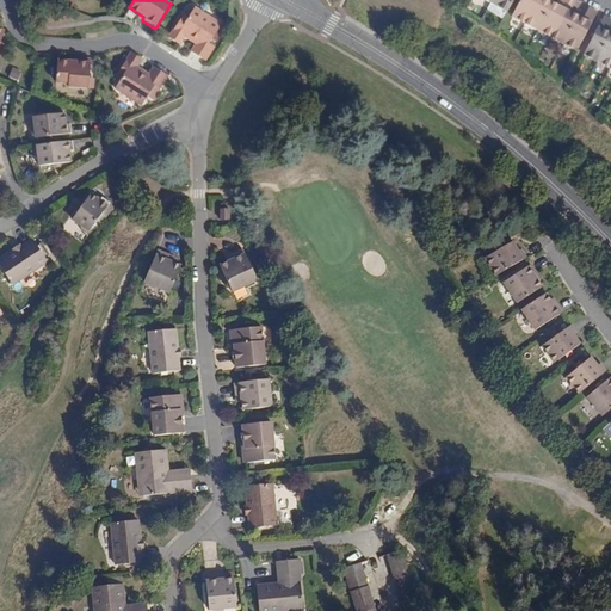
[(492,0),(491,4),(506,13),(513,0),(492,0)]
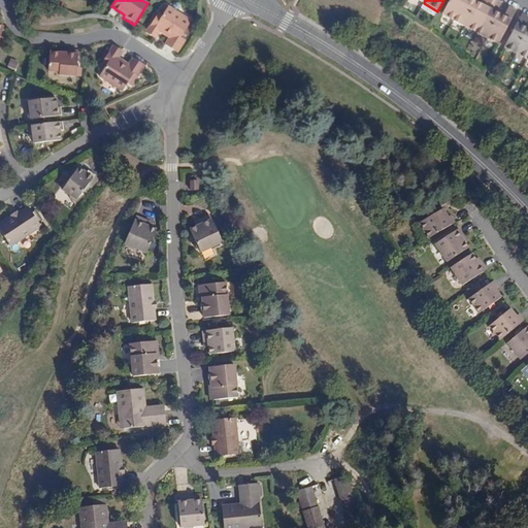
[(464,0),(450,0),(442,14),(454,21),(464,0)]
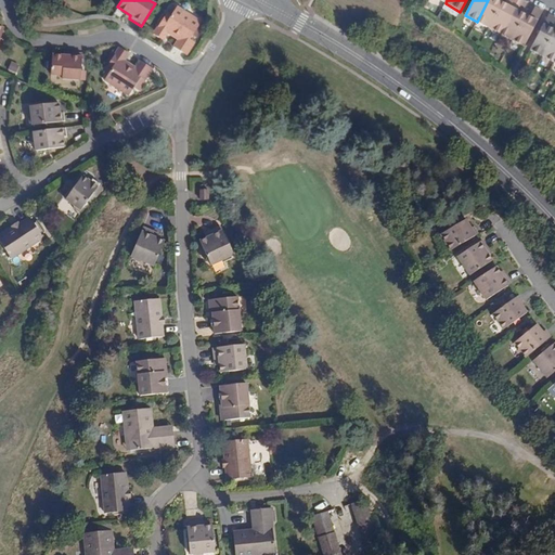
[(488,0),(477,22),(488,28),(499,9),(494,7),(498,0),(488,0)]
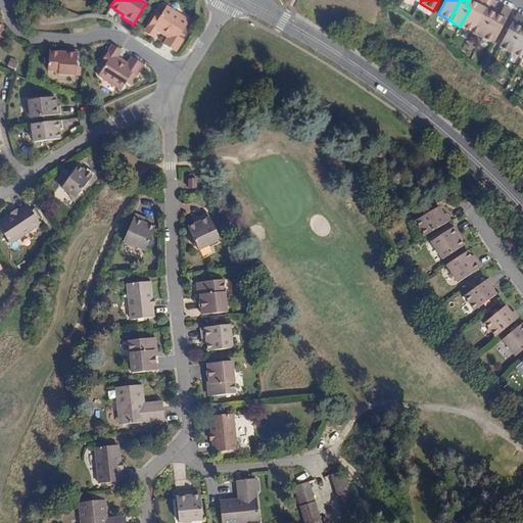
[(470,8),(460,27),(471,32),(487,0),(479,0),(477,4),(474,10),(470,8)]
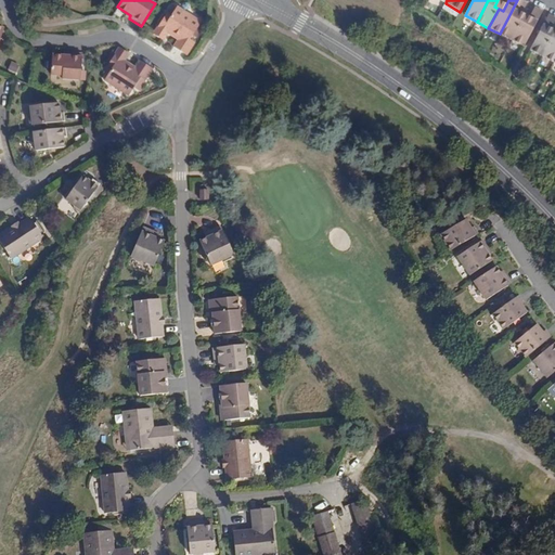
[(520,0),(517,0),(500,34),(512,40),(523,21),(518,18),(521,13),(527,3),(520,0)]
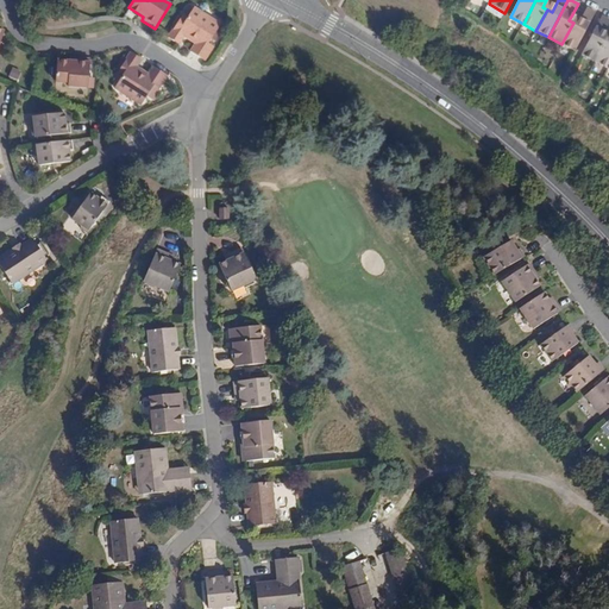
[(182,14),(168,37),(179,43),(184,33),(187,35),(186,37),(195,43),(190,50),(203,60),(213,45),(208,43),(220,24),(193,7),(187,17),(182,14)]
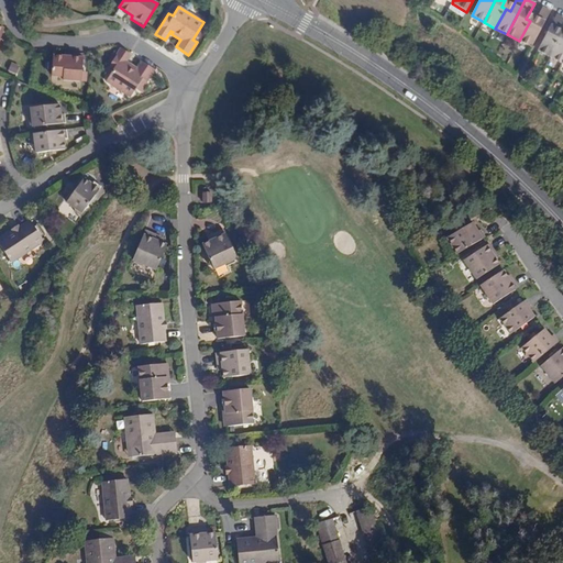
[(530,21),(519,41),(531,47),(551,11),(542,8),(537,18),(534,23),(530,21)]
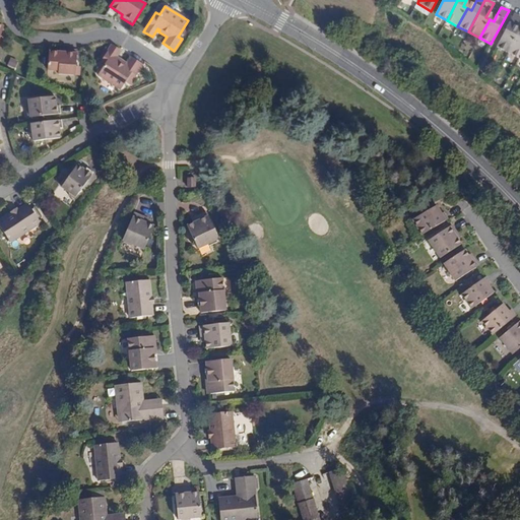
[(519,16),(514,13),(497,47),(508,53),(517,35),(514,33),(516,27),(519,19),(519,16)]
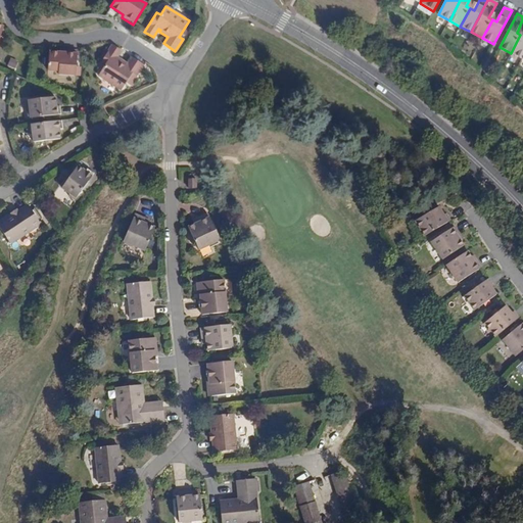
[(522,36),(520,35),(511,53),(522,59),(522,56),(522,36)]
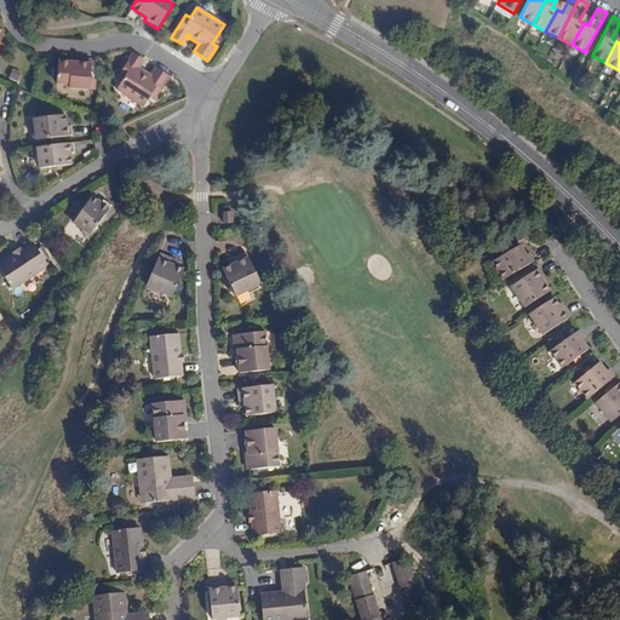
[(144,59),(133,52),(119,75),(124,79),(116,90),(143,107),(155,87),(161,91),(170,76),(155,67),(150,75),(141,69),(139,72),(137,70),(144,59)]
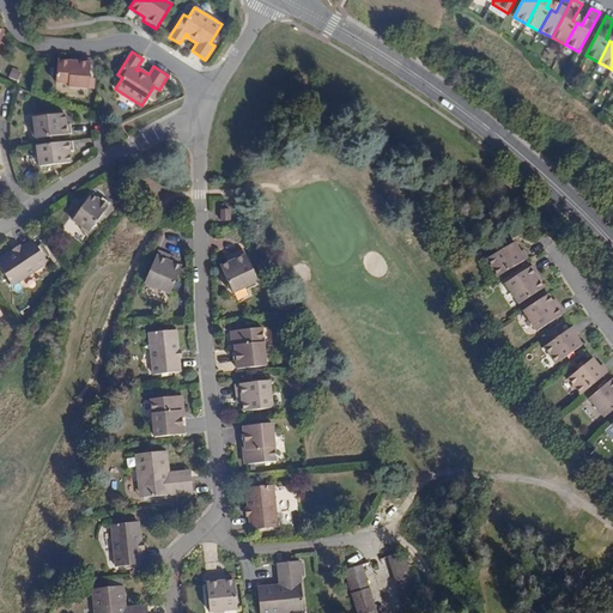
[(74,61),(58,60),(55,83),(68,84),(68,87),(89,89),(90,59),(74,59),(74,61)]
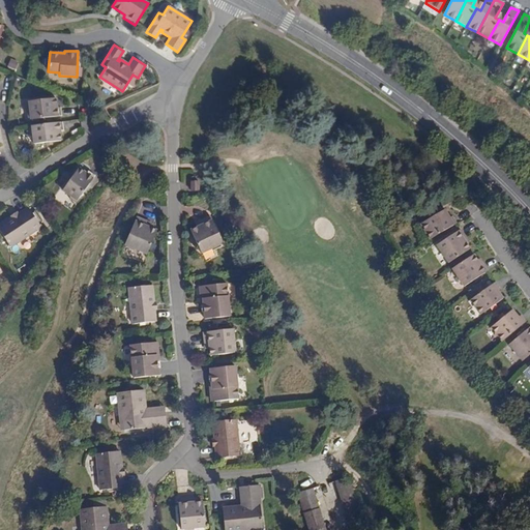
[(28,113),(29,120),(62,116),(61,108),(58,108),(56,98),(29,101),(30,110),(28,113)]
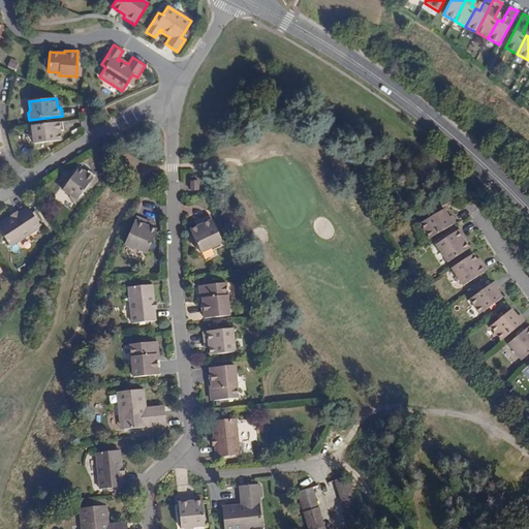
[(65,122),(32,126),(32,133),(35,135),(36,144),(63,141),(62,130),(66,130),(65,122)]
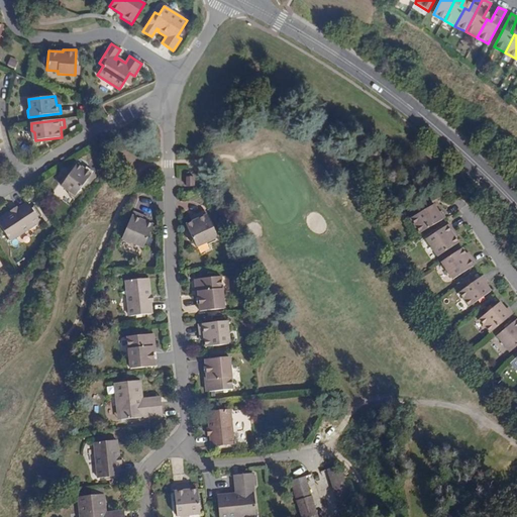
[(76,201),(95,175),(89,170),(87,173),(79,167),(63,189),(70,194),(71,197),(76,201)]
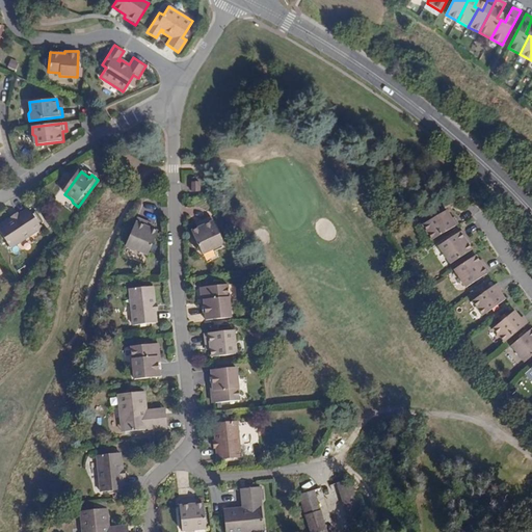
[(0,229),(0,233),(11,249),(42,230),(29,210),(0,229)]
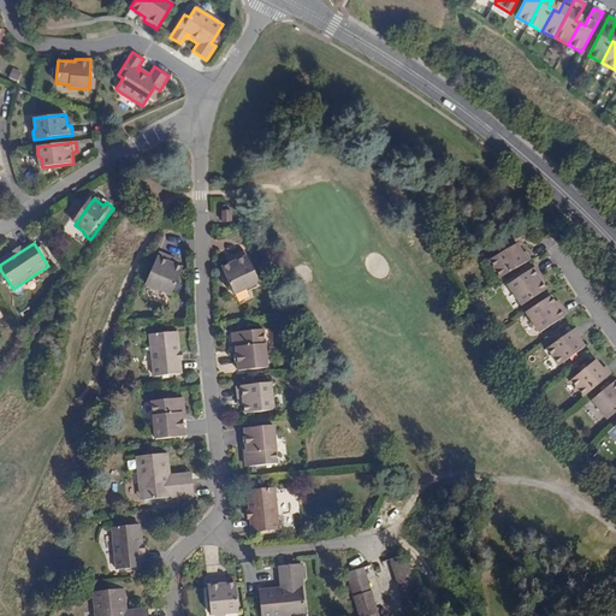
[(489,261),(499,278),(529,260),(525,253),(521,254),(515,246),(489,261)]
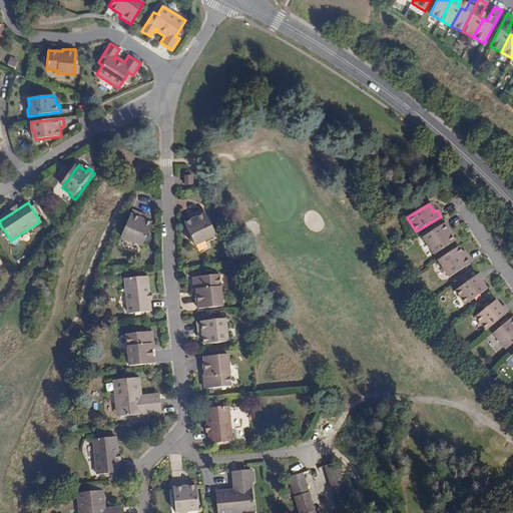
[(152,223),(146,221),(141,219),(143,215),(131,211),(122,238),(143,246),(152,223)]
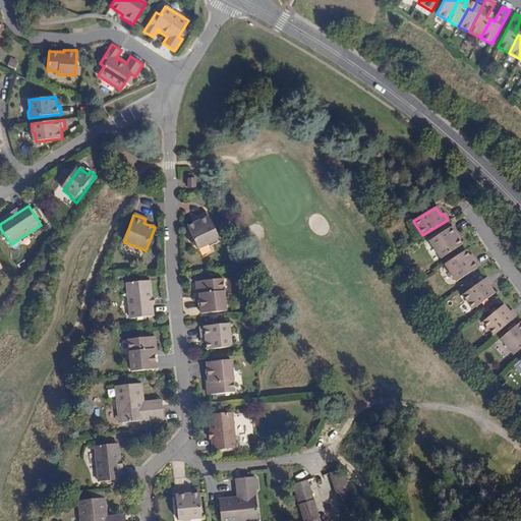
[(198,224),(194,226),(188,229),(199,250),(221,240),(208,215),(196,220),(198,224)]
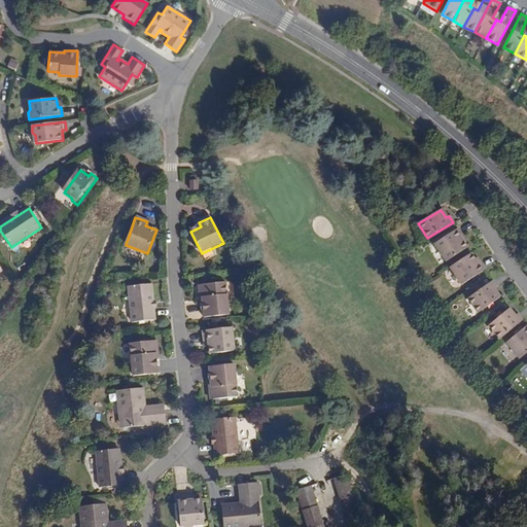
[(458,237),(460,235),(456,229),(433,244),(445,260),(465,247),(461,241),(458,237)]
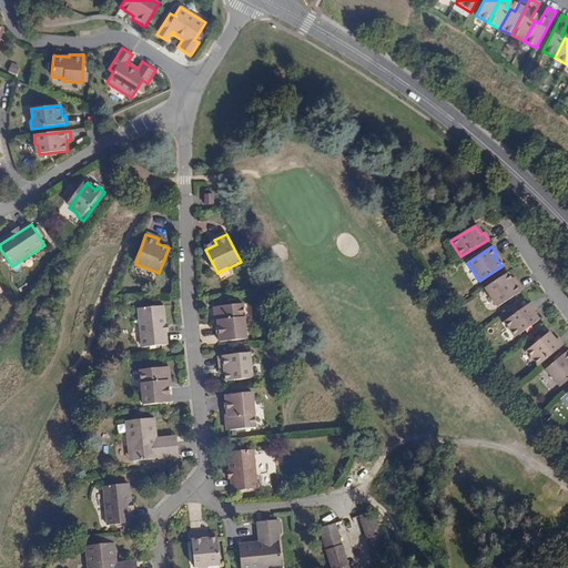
[(510,280),(506,273),(484,288),(497,307),(521,291),(516,284),(515,285),(510,280)]
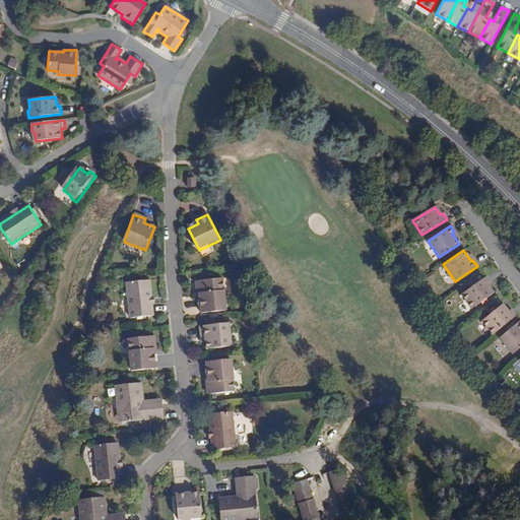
[(485,277),(461,295),(471,309),(493,294),(486,286),(490,283),(485,277)]
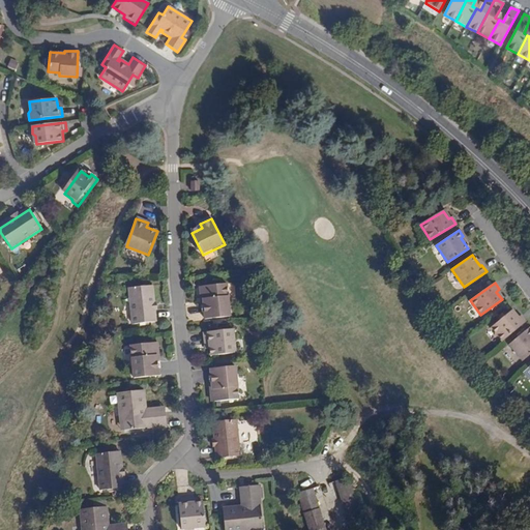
[(153,285),(130,287),(133,323),(156,322),(153,285)]
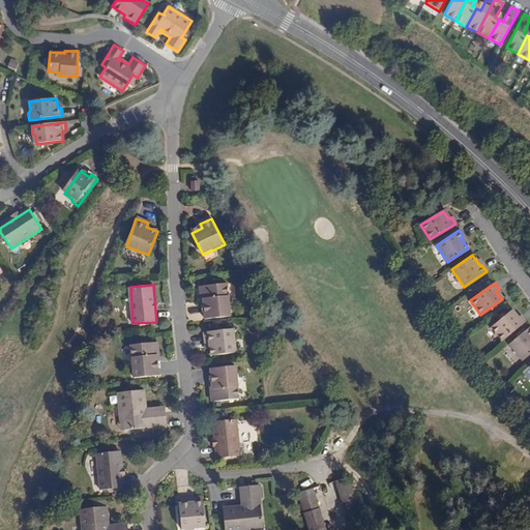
[(200,290),(201,299),(204,301),(204,306),(205,320),(230,318),(228,286),(203,287),(200,290)]
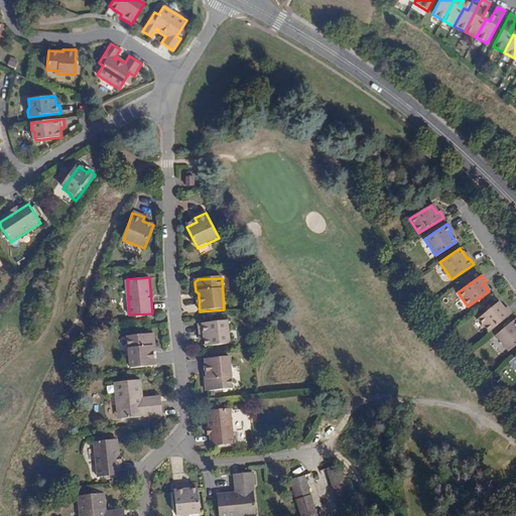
[(489,333),(512,313),(506,307),(503,309),(497,302),(478,319),(489,333)]
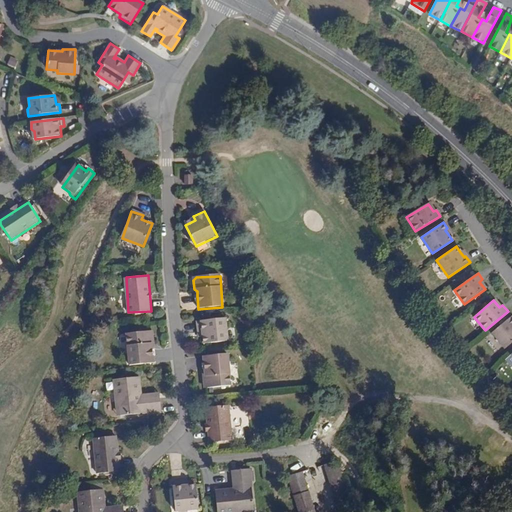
[(511,316),(491,333),(505,349),(511,342),(511,316)]
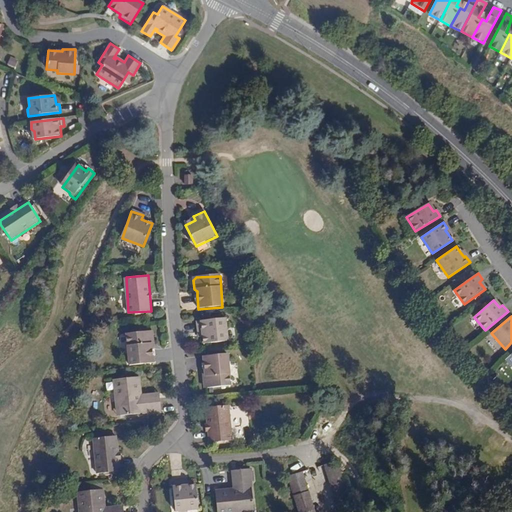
[(202,331),(202,335),(203,342),(227,340),(225,317),(197,319),(198,331),(202,331)]
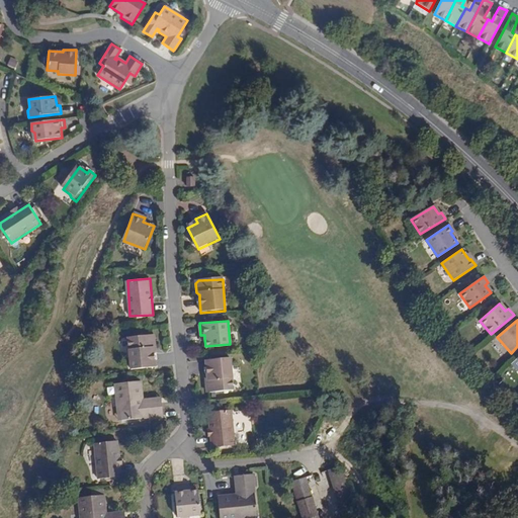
[(154,347),(156,345),(155,337),(153,335),(128,338),(132,369),(156,367),(155,352),(154,347)]
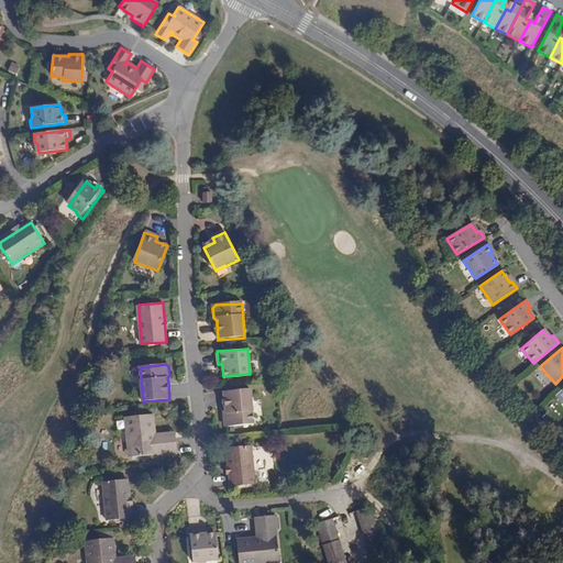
[(224,415),(221,417),(222,426),(225,428),(252,426),(249,390),(222,393),(223,408),(224,415)]
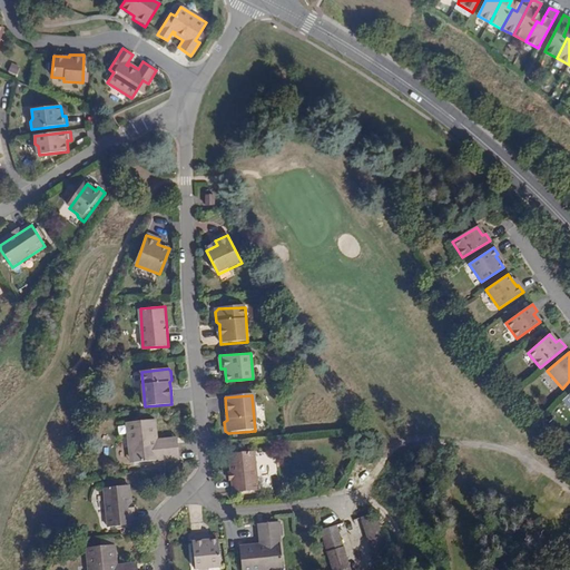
[(135,463),(183,457),(180,441),(160,443),(157,419),(129,422),(135,463)]
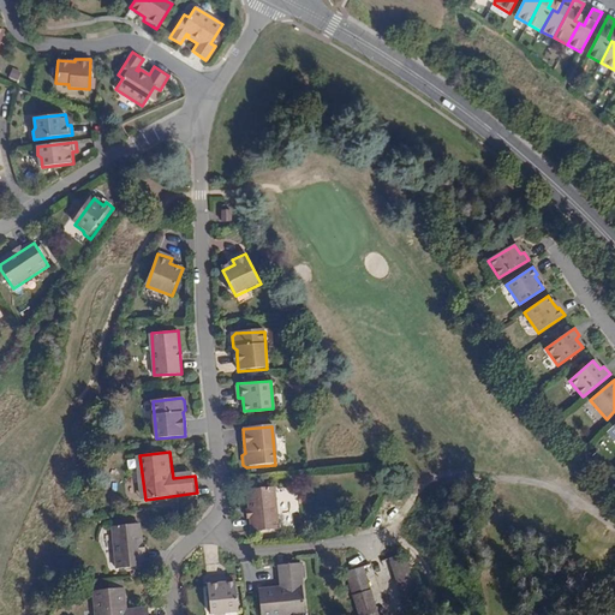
[(278,530),(273,487),(246,489),(250,532),(278,530)]
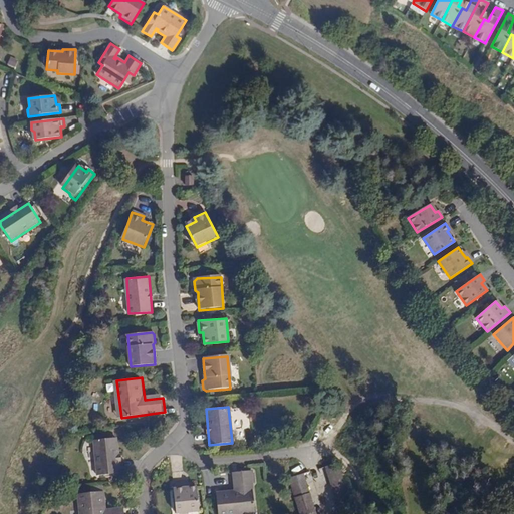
[(115,439),(92,441),(96,476),(118,474),(115,439)]
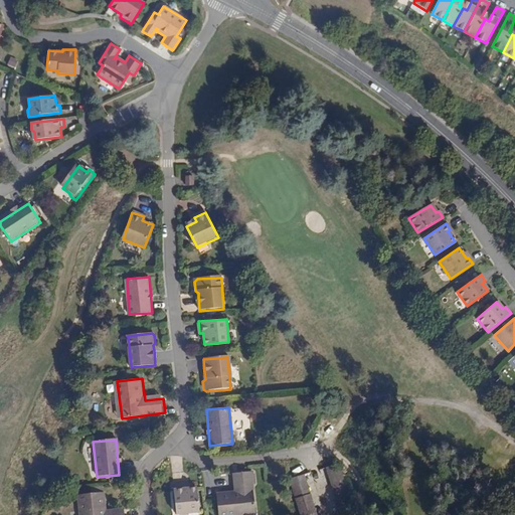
[(316,514),(304,475),(290,480),(300,514),(354,514),(339,464),(325,469),(339,514),(316,514)]
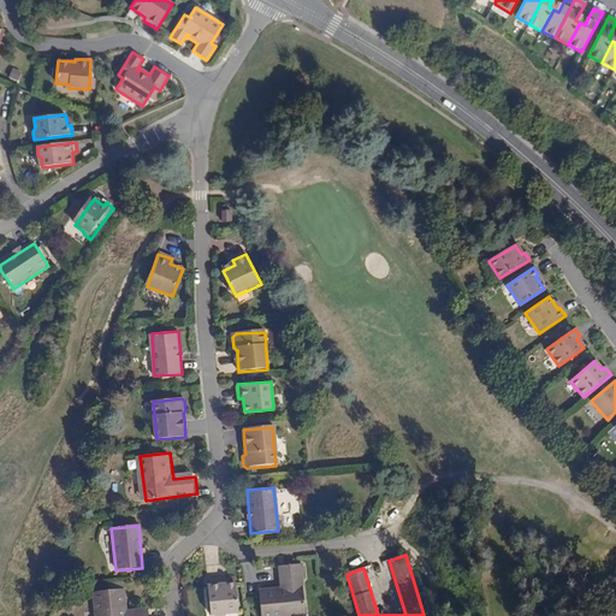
[(261,615),(306,615),(300,564),(283,567),(285,590),(259,592),(261,615)]
